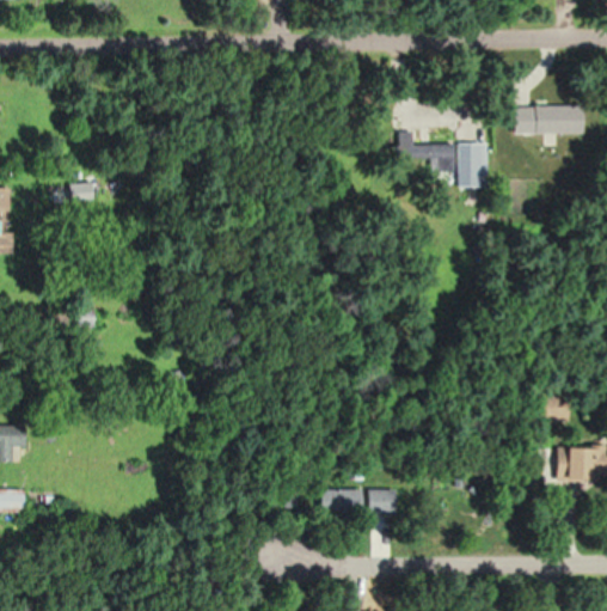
[(514,107),(514,135),(583,135),(583,108),(514,107)]
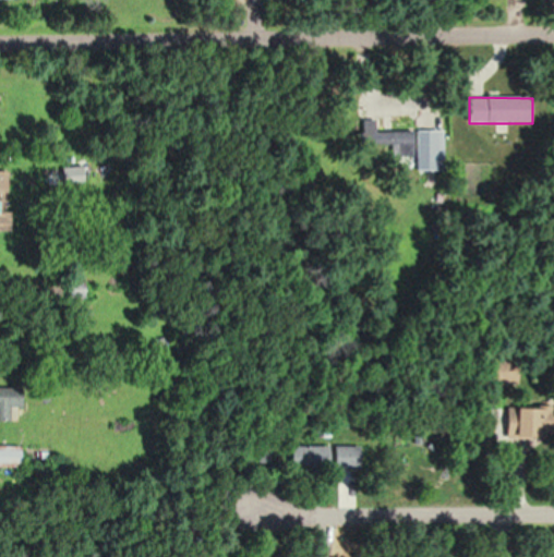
[(420,170),(437,170),(437,133),(420,133),(420,170)]
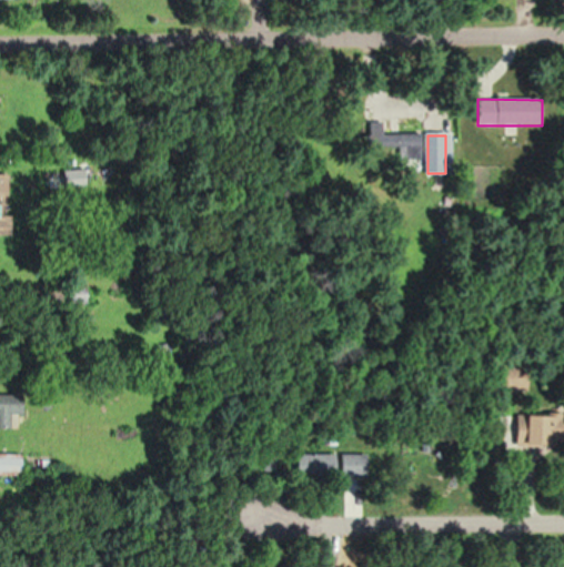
[(0,238),(13,238),(13,216),(10,216),(10,174),(0,174),(0,238)]
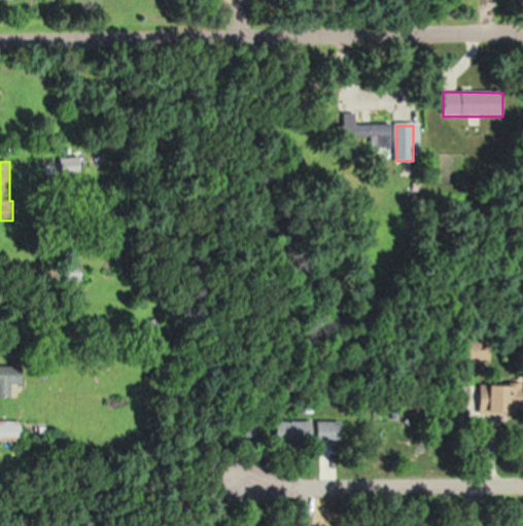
[(491,363),(491,339),(461,339),(461,363),(491,363)]
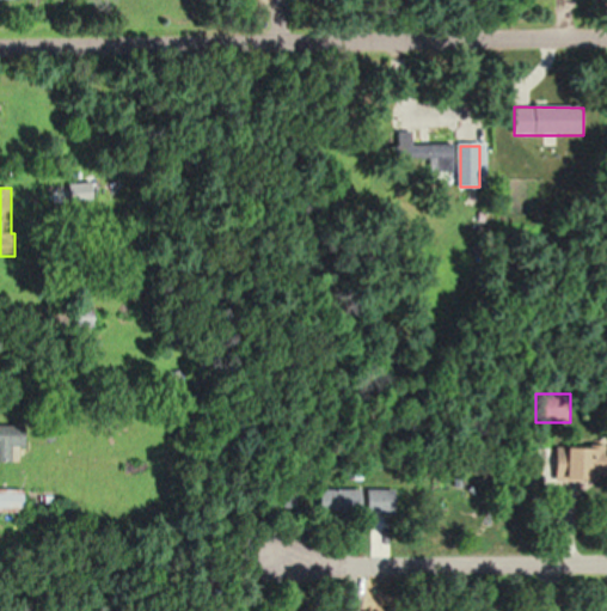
[(24,447),(24,427),(0,426),(0,462),(12,463),(12,447),(24,447)]
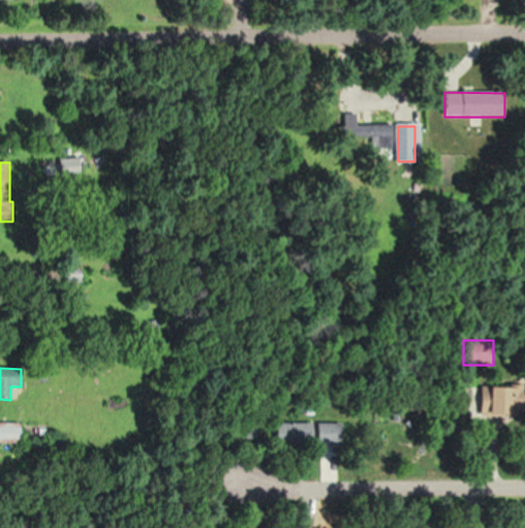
[(524,386),(481,387),(482,415),(524,414),(524,386)]
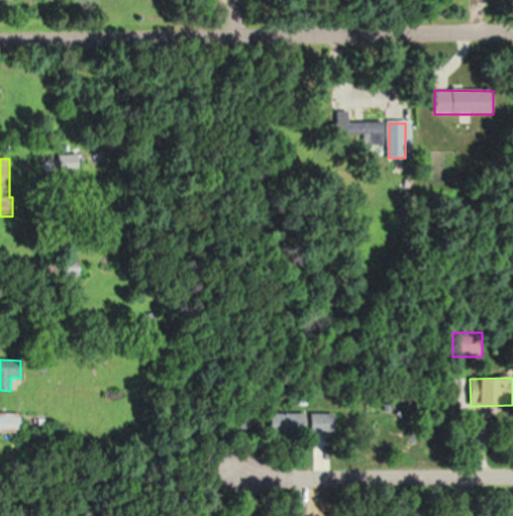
[(235,430),(251,429),(250,411),(233,412),(235,430)]
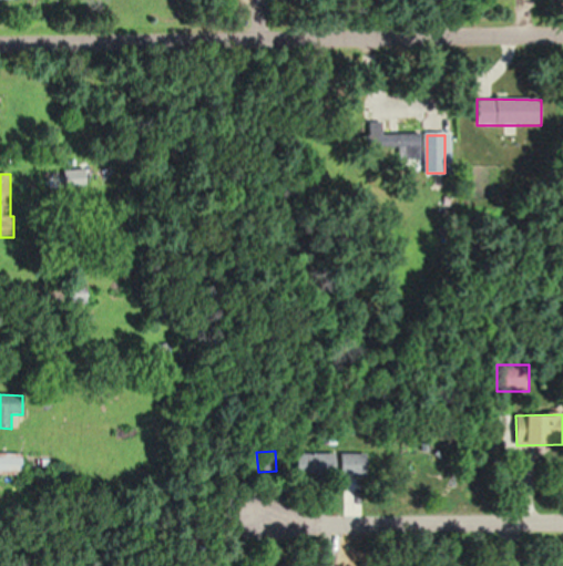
[(21,453),(0,452),(0,473),(21,474),(21,453)]
